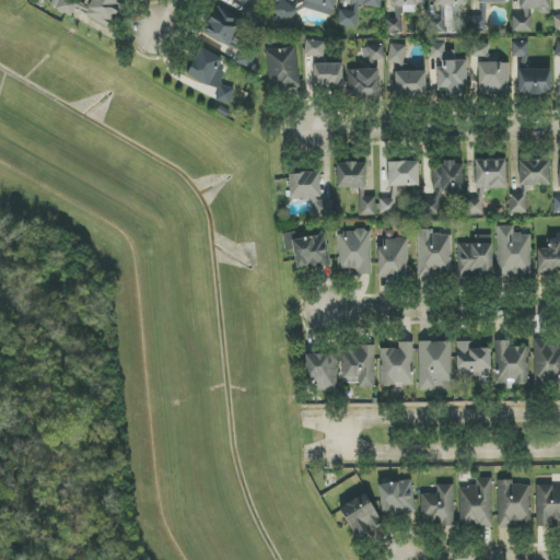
[(108,27),(123,0),(86,0),(84,6),(74,0),(56,0),(53,8),(72,18),(76,10),(108,27)]
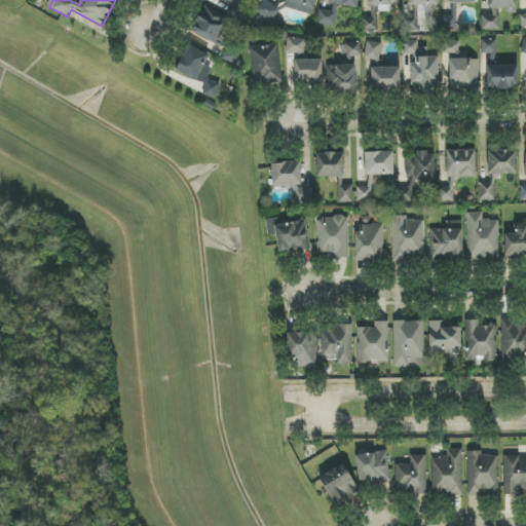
[(233,1),(233,0),(221,0),(231,5),(226,14),(239,22),(247,8),(233,1)]
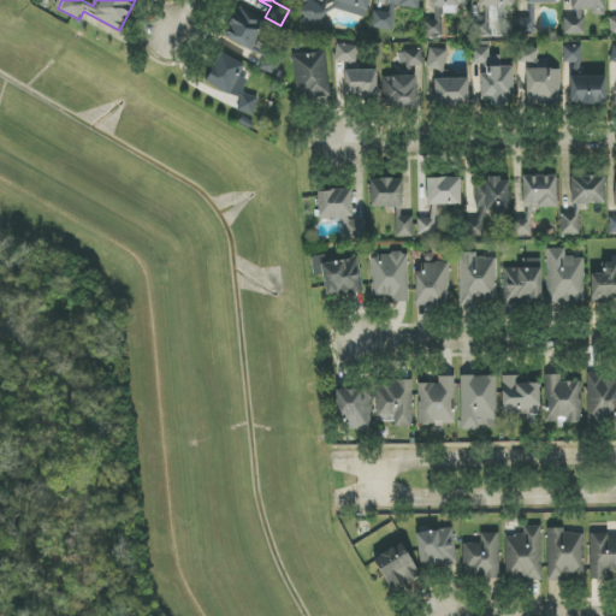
[(366,18),(369,0),(335,0),(332,9),(307,1),(301,22),(320,28),(326,7),(366,18)]
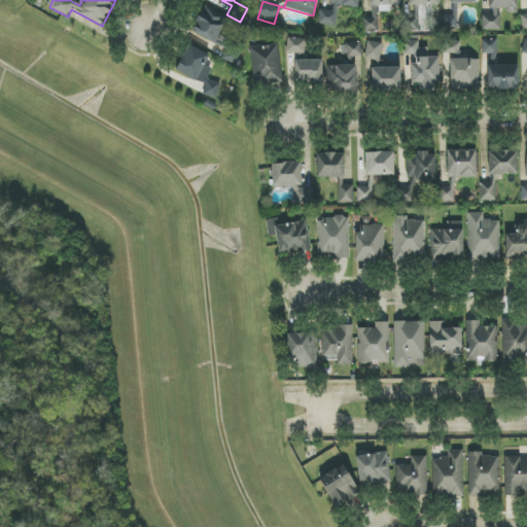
[(339,5),(358,8),(358,0),(330,0),(329,10),(319,8),(317,24),(336,26),(339,5)]
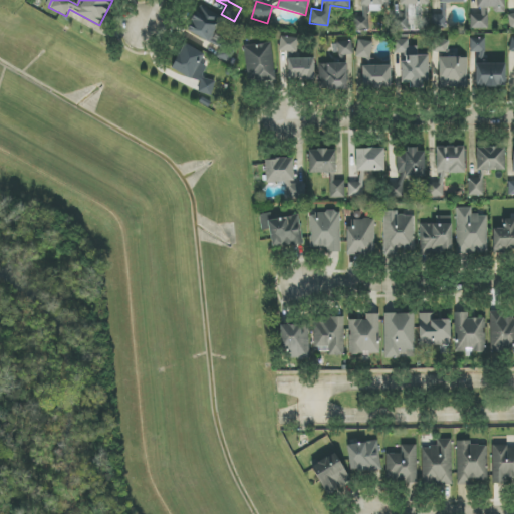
[(389,5),(389,0),(360,0),(360,17),(355,17),(355,30),(369,31),(369,11),(380,12),(380,5),(389,5)]
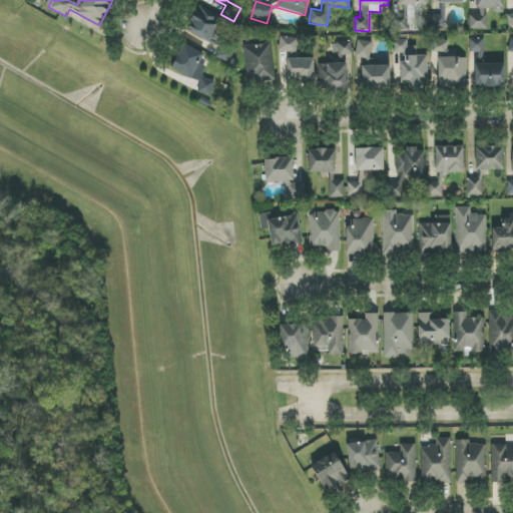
[(503,13),(503,0),(475,0),(476,7),(492,7),(492,13),(503,13)]
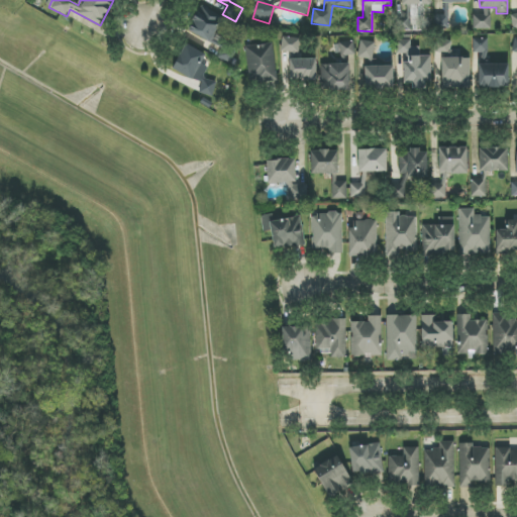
[(214,35),(223,16),(200,6),(188,31),(218,45),(221,38),(214,35)]
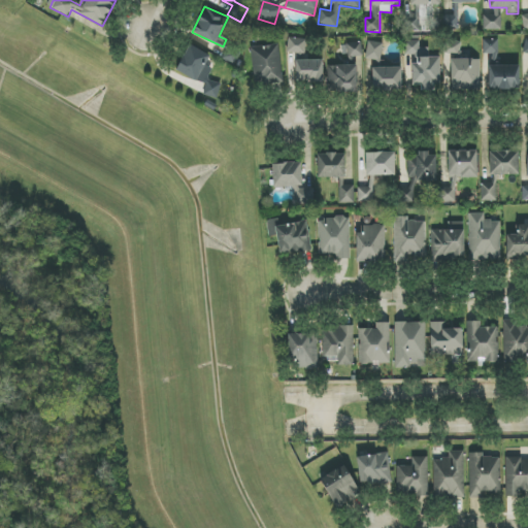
[(443,14),(443,28),(458,28),(458,14),(443,14)]
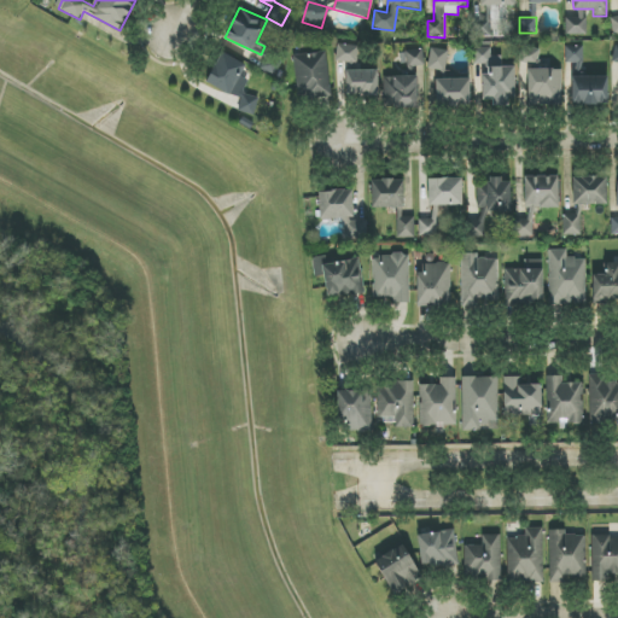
[(587,18),(566,17),(565,35),(587,35),(587,18)]
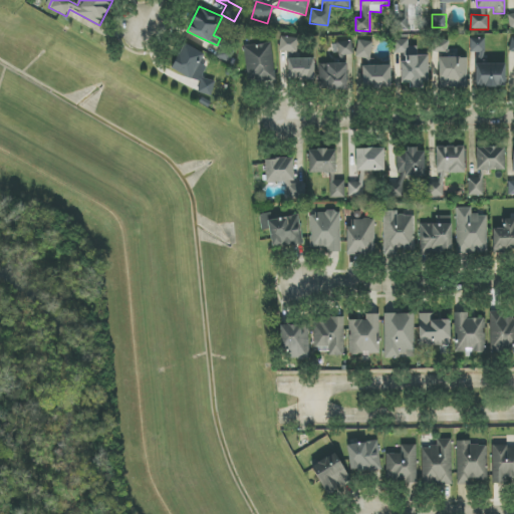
[(297,52),(298,38),(280,37),(279,52),(297,52)]
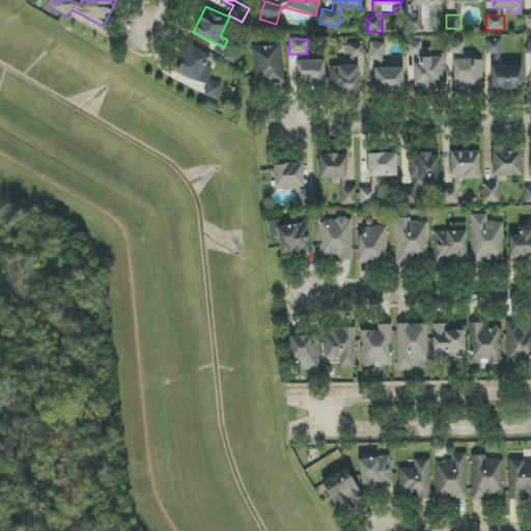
[(500,39),(485,40),(485,54),(500,54),(500,39)]
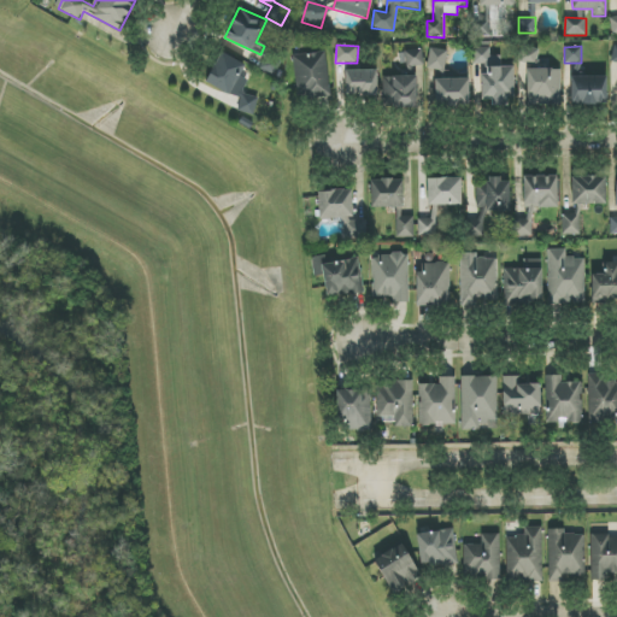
[(515,105),(513,66),(500,66),(500,56),(491,56),(491,47),(472,48),(472,65),(482,65),(482,99),(491,99),(491,105),(515,105)]
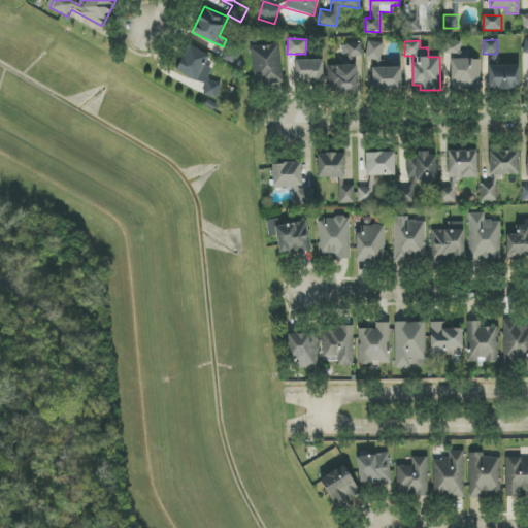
[(381,60),(383,43),(368,41),(366,59),(381,60)]
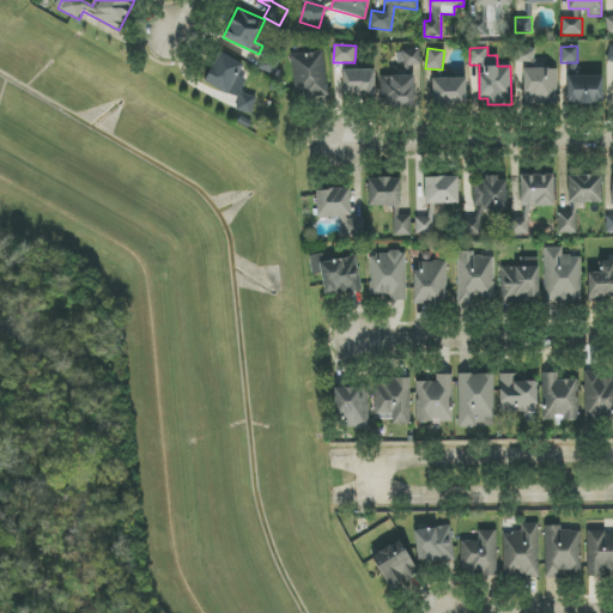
[(517,62),(534,65),(535,49),(519,48),(517,62)]
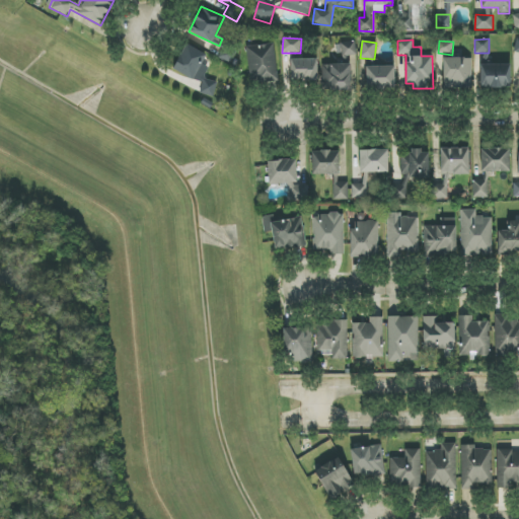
[(356,42),(341,43),(341,57),(356,56),(356,42)]
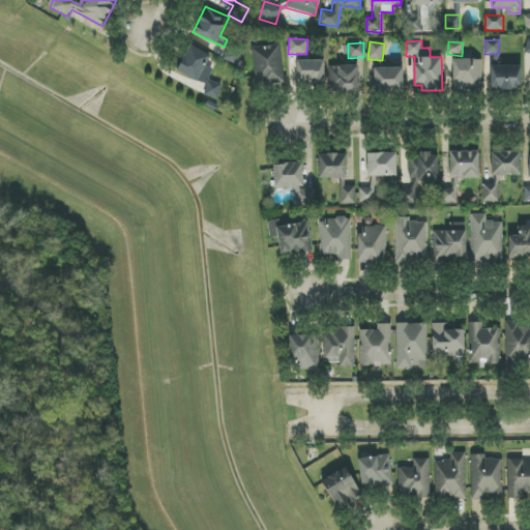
[(257,84),(285,79),(278,43),(251,49),(257,84)]
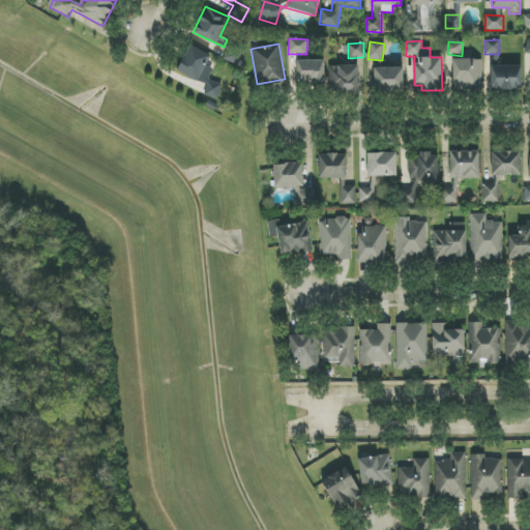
[(176,71),(206,87),(203,93),(215,99),(223,86),(208,79),(218,60),(189,46),(176,71)]
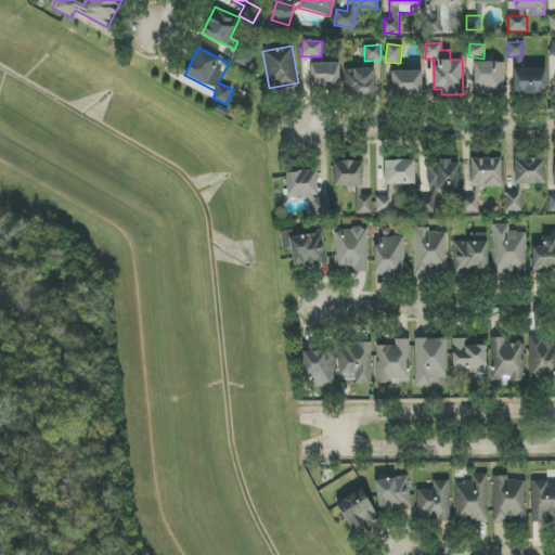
[(505,63),(475,62),(474,94),(504,94),(505,63)]
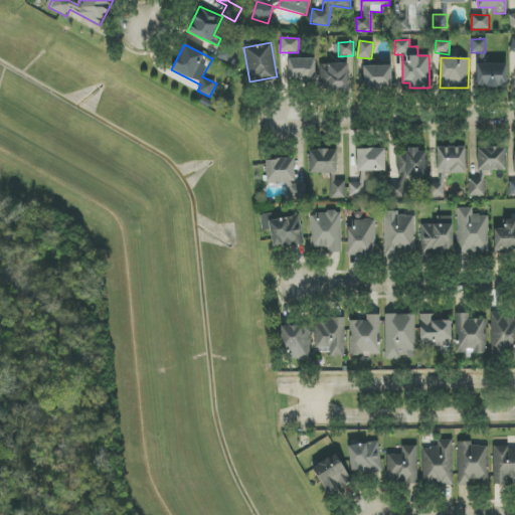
[(315,58),(288,58),(289,80),(315,79),(315,58)]
